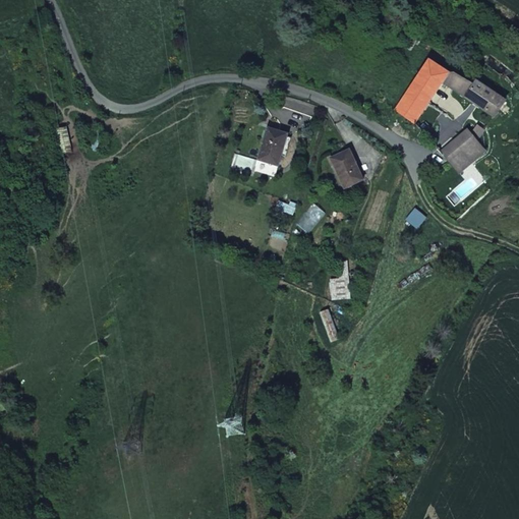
[(462,94),(470,82),(452,70),(450,73),(428,58),(395,108),(414,122),(427,102),(435,107),(445,93),(443,91),(447,84),(462,94)]
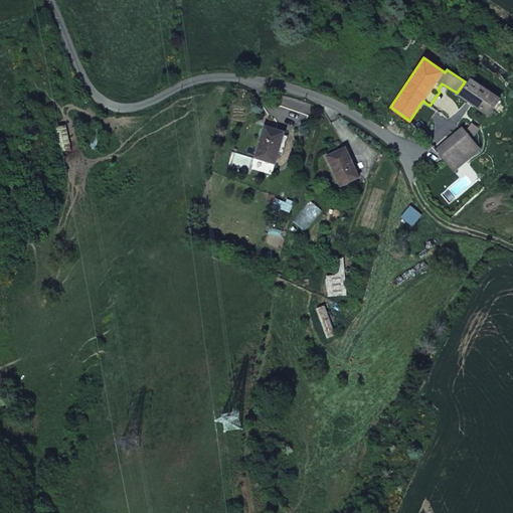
[(467,83),(465,81),(457,93),(489,115),(499,99),(470,78),(467,83)]
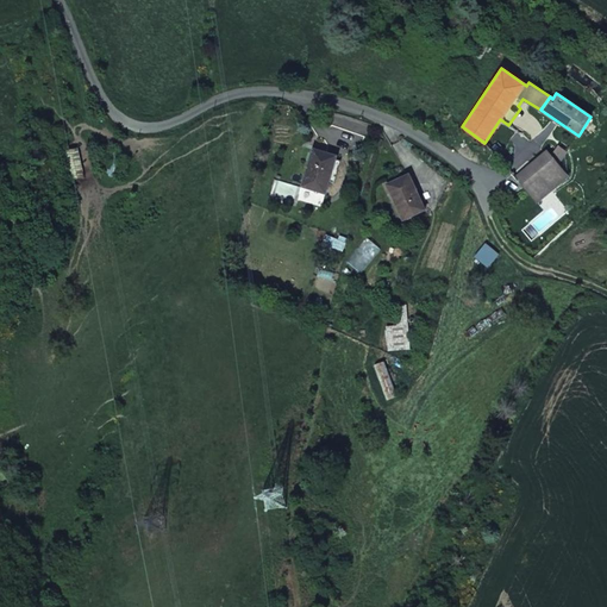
[(557,145),(550,154),(556,161),(567,152),(562,150),(557,145)]
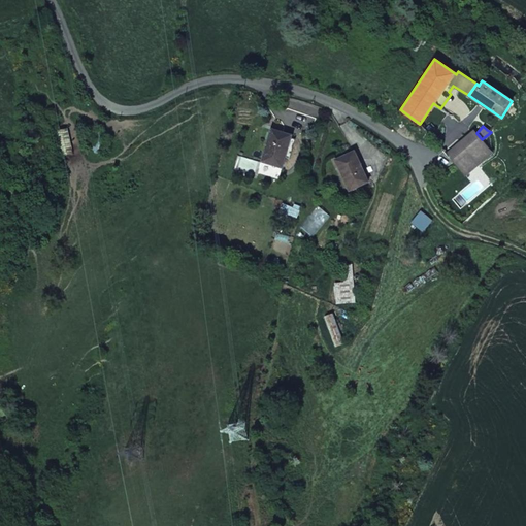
[(291,135),(270,128),(261,161),(281,167),(291,135)]
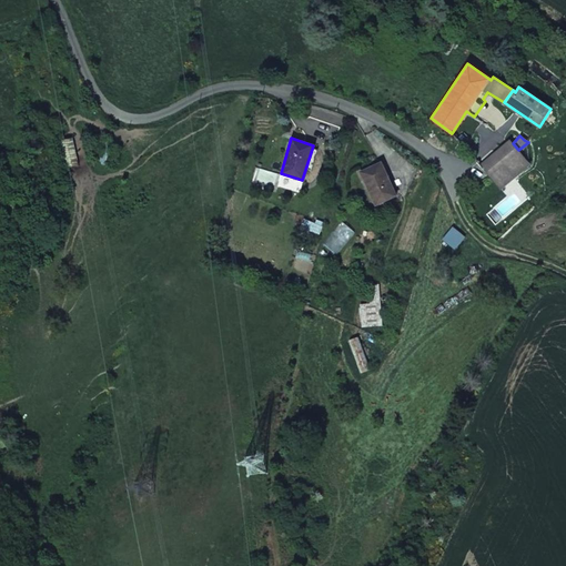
[(509,139),(496,150),(504,159),(517,149),(509,139)]
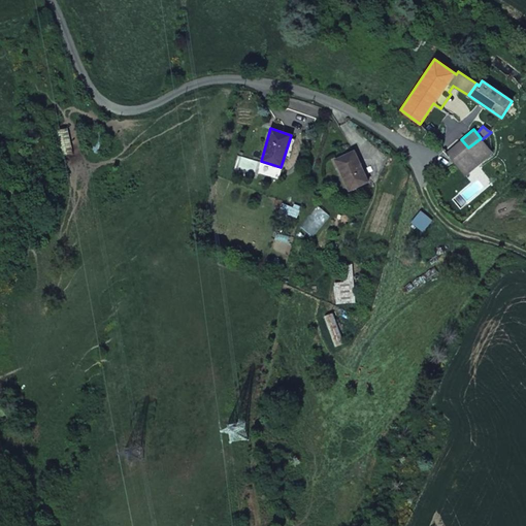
[(467,152),(478,163),(491,151),(482,139),(481,138),(468,148),(461,139),(446,153),(454,164),(467,152)]
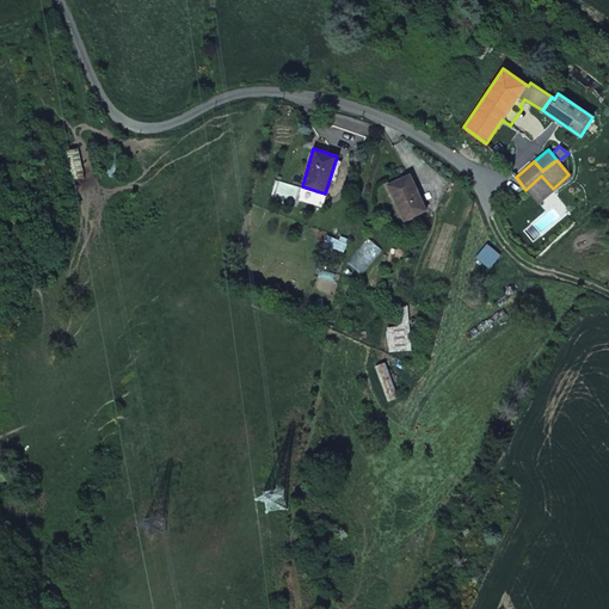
[(408,174),(387,184),(404,220),(425,210),(408,174)]
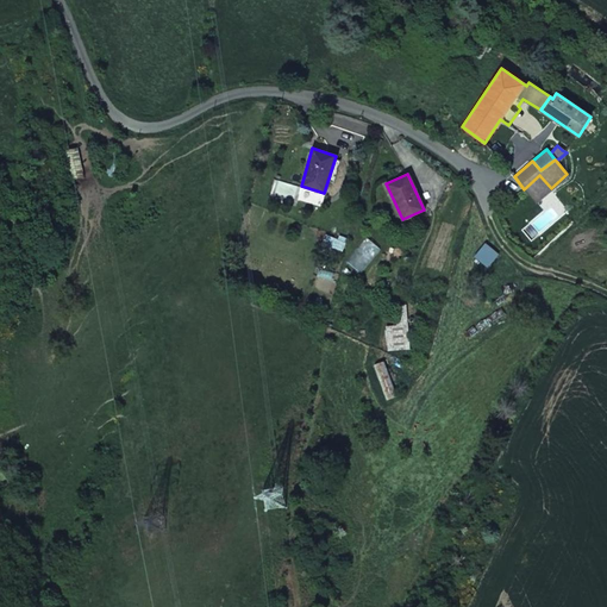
[(524,189),(534,201),(551,188),(539,175),(524,189)]
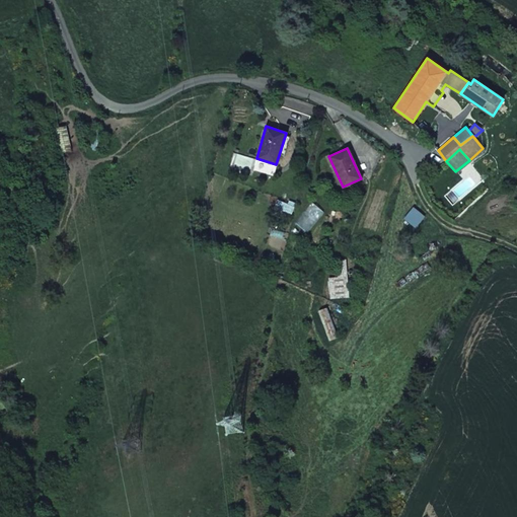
[(294,206),(276,199),(274,206),(291,213),(294,206)]
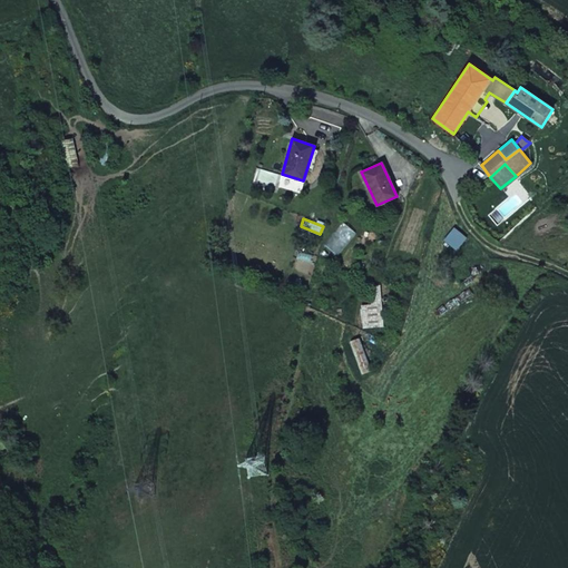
[(466,229),(456,229),(457,244),(466,244),(466,229)]
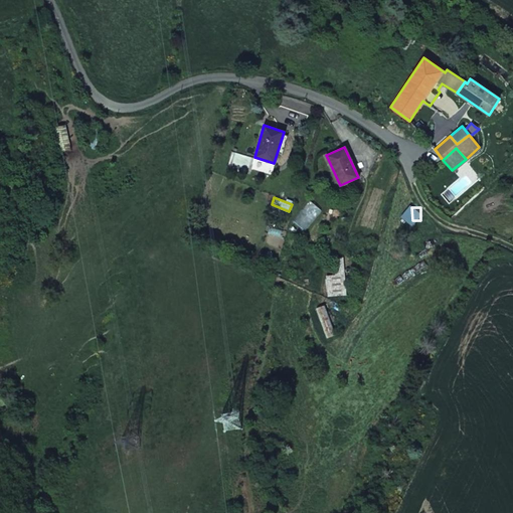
[(342,257),(332,258),(334,275),(325,275),(327,295),(336,295),(337,298),(343,297),(343,294),(346,294),(342,257)]
